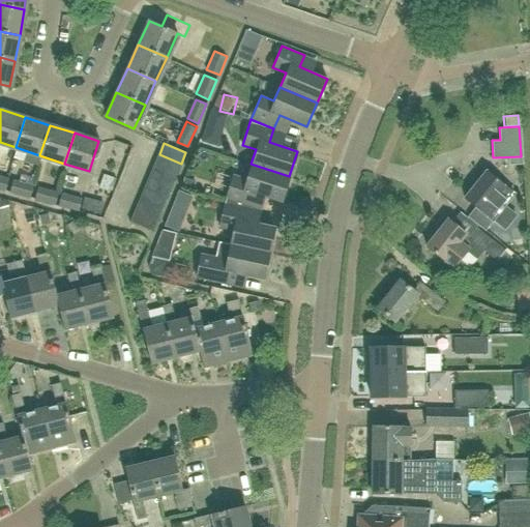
[(176,175),(181,164),(159,154),(154,166),(176,175)]
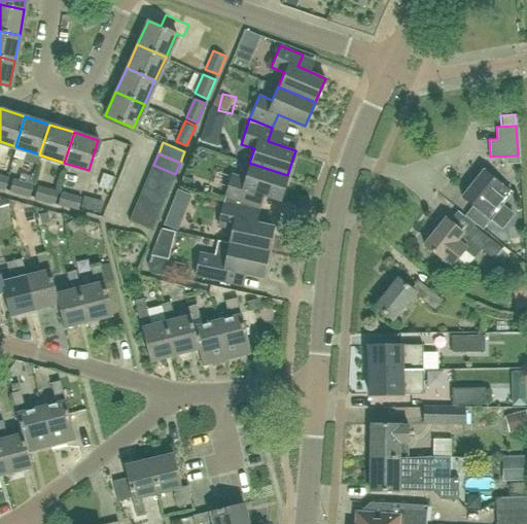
[(280,200),(287,175),(249,163),(245,177),(232,173),(223,199),(247,205),(252,190),(280,200)]
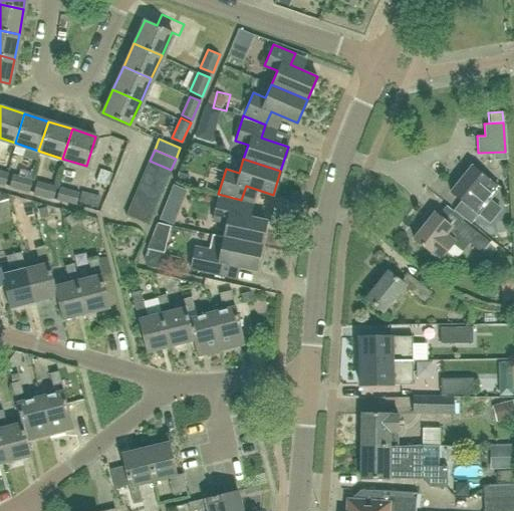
[(167,180),(171,170),(150,161),(146,171),(167,180)]
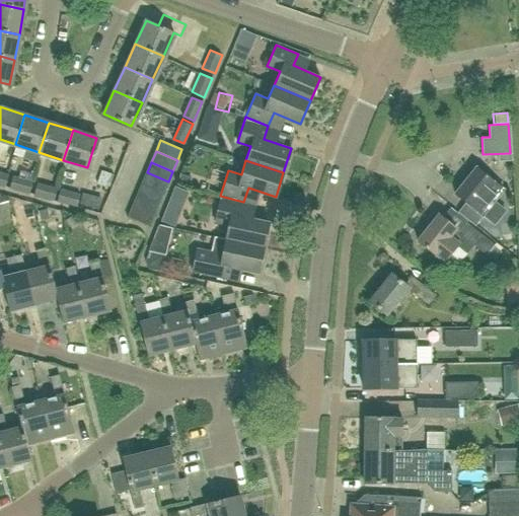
[(502,189),(475,166),(454,193),(464,202),(457,211),(472,223),(502,189)]
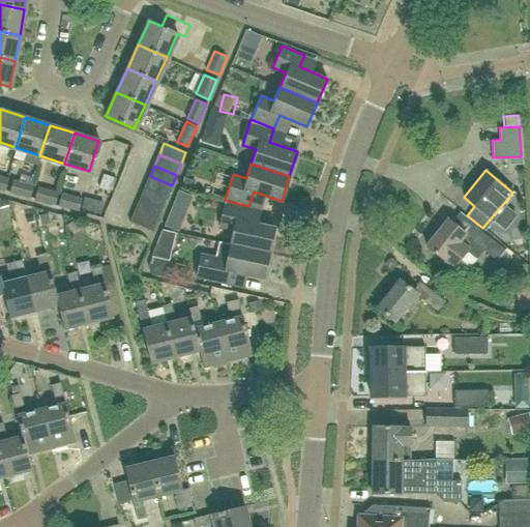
[(167,197),(172,185),(150,176),(145,187),(167,197)]
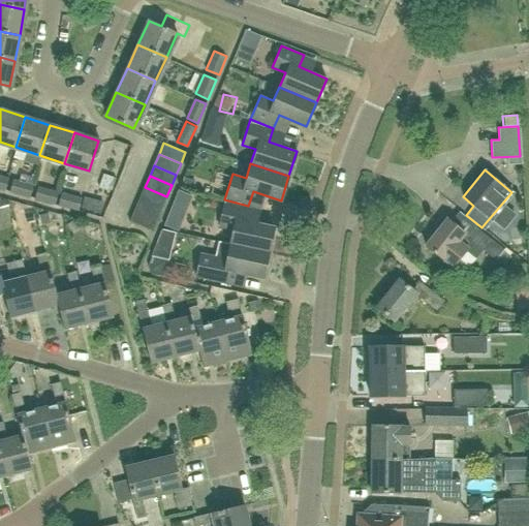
[(33,184),(12,178),(9,190),(29,196),(33,184)]
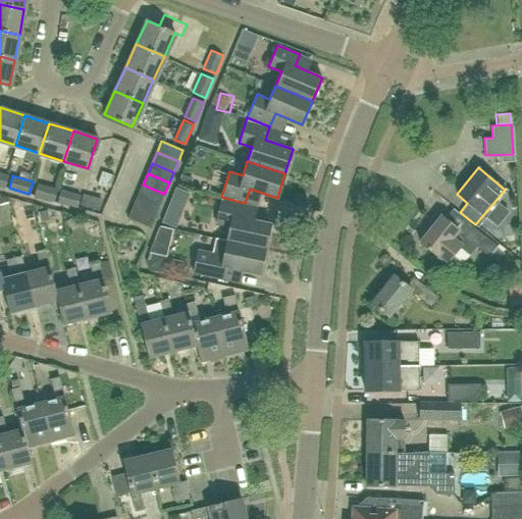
[(57,189),(37,183),(34,195),(53,201),(57,189)]
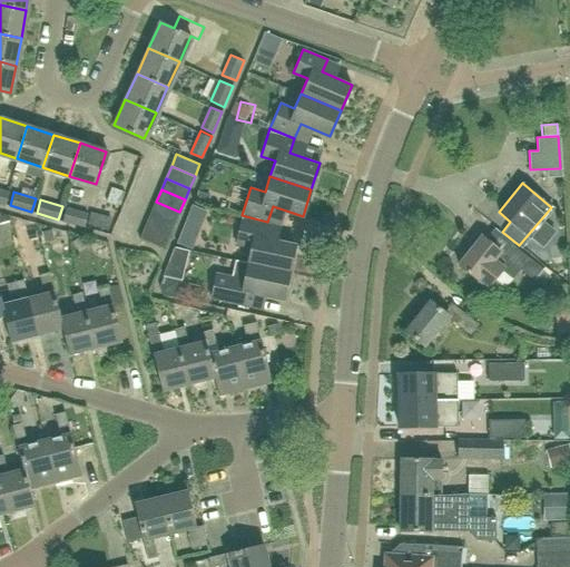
[(151,214),(175,224),(179,212),(156,202),(151,214)]
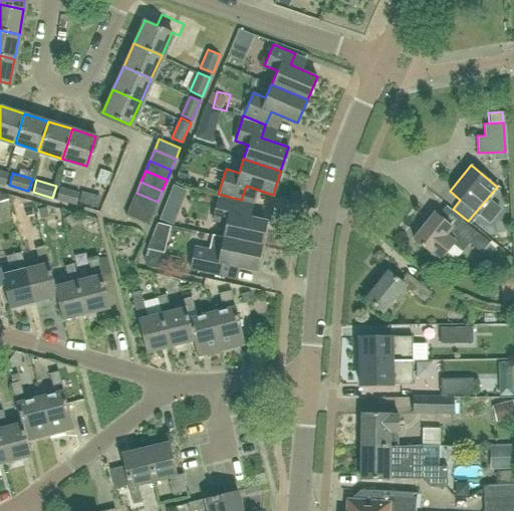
[(79,191),(59,186),(56,198),(75,204),(79,191)]
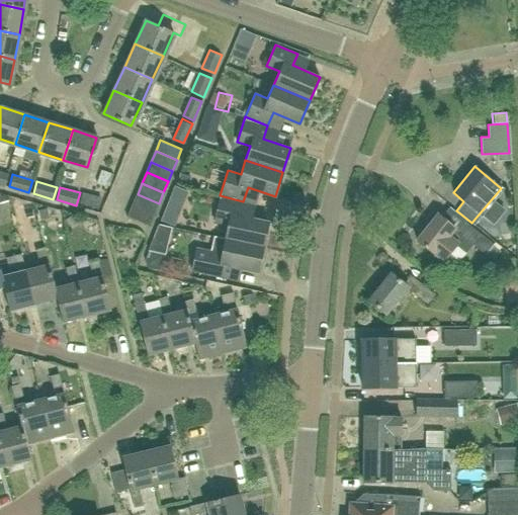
[(0,208),(9,206),(5,194),(0,195),(0,208)]
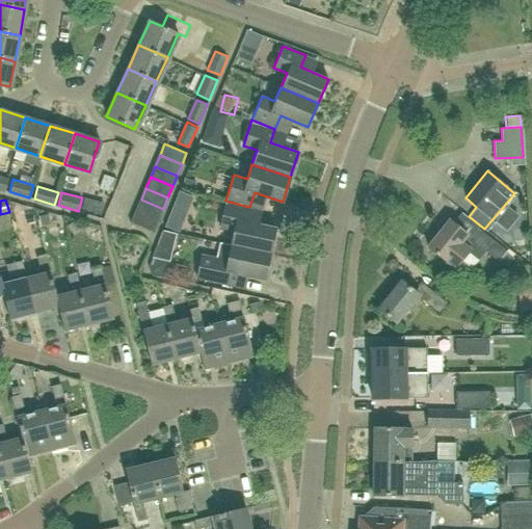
[(159,219),(163,209),(141,200),(136,211),(159,219)]
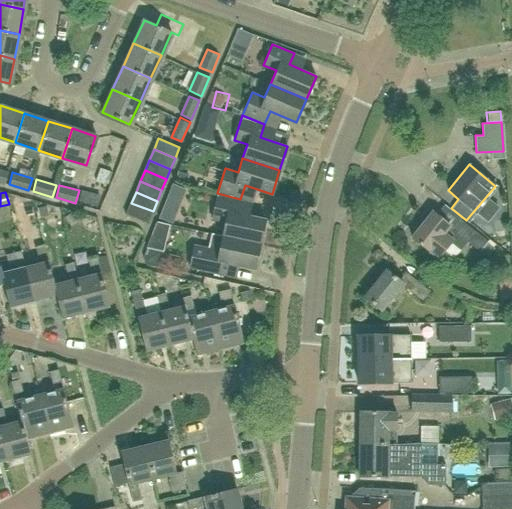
[(225,221),(222,235),(260,243),(265,218),(237,213),(240,199),(217,193),(212,218),(225,221)]
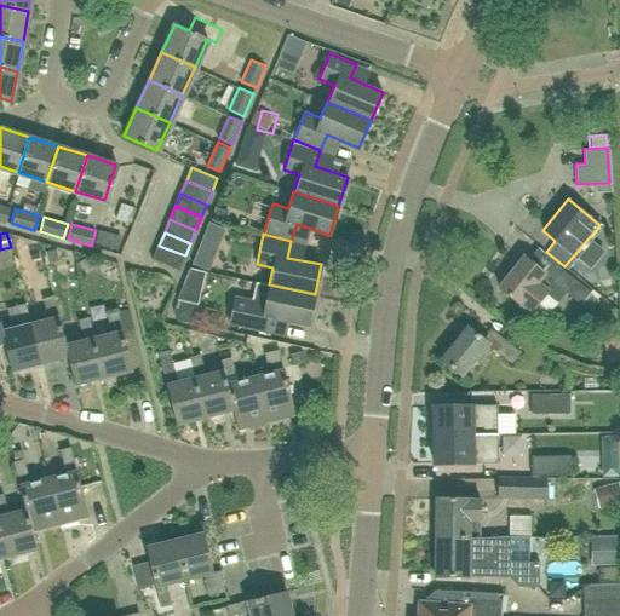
[(159,246),(154,258),(179,269),(185,255),(159,246)]
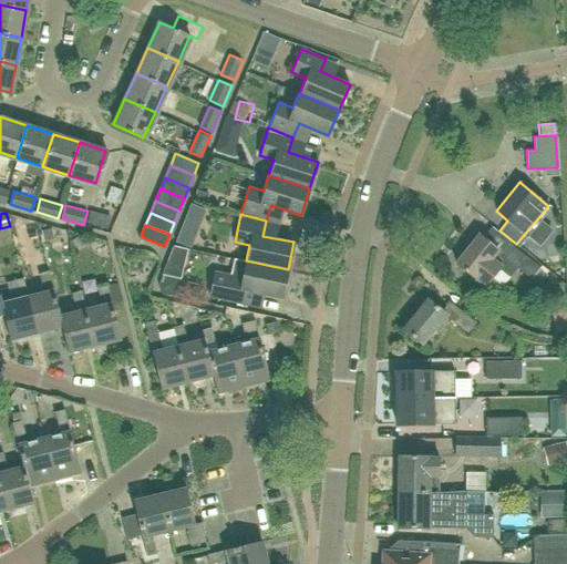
[(192,226),(186,242),(204,248),(209,233),(192,226)]
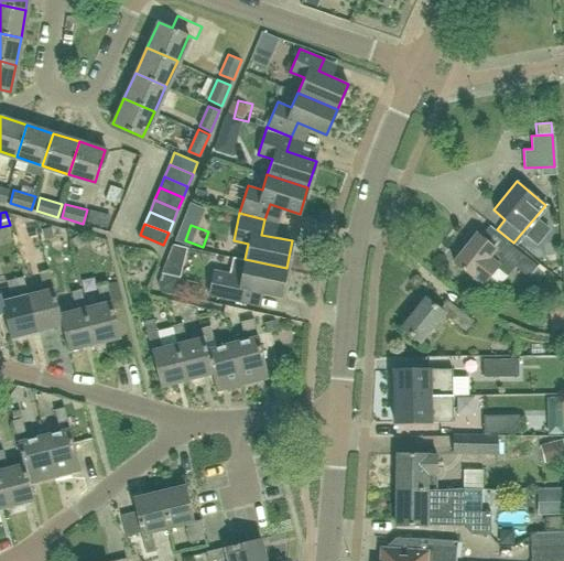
[(497,249),(476,233),(453,260),(472,276),(472,274),(483,283),(494,269),(483,261),(488,256),(507,271),(513,263),(527,274),(535,265),(506,239),(497,249)]
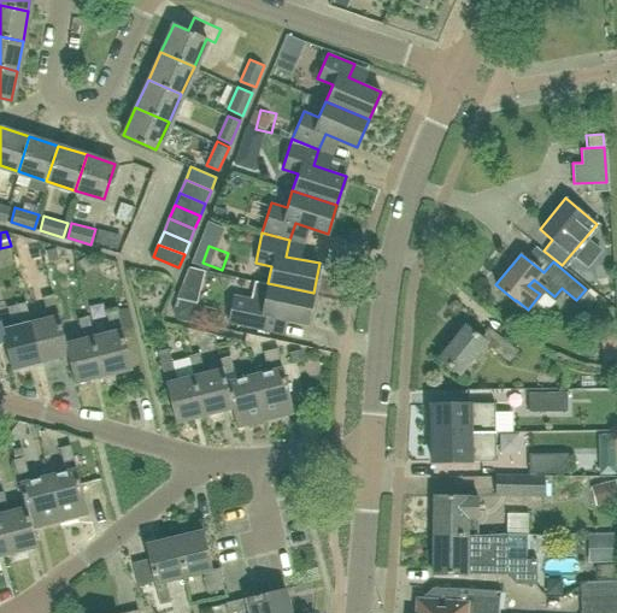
[(313,293),(268,283),(268,284),(254,281),(251,298),(234,294),(228,320),(271,330),(274,316),(307,323),(313,293)]
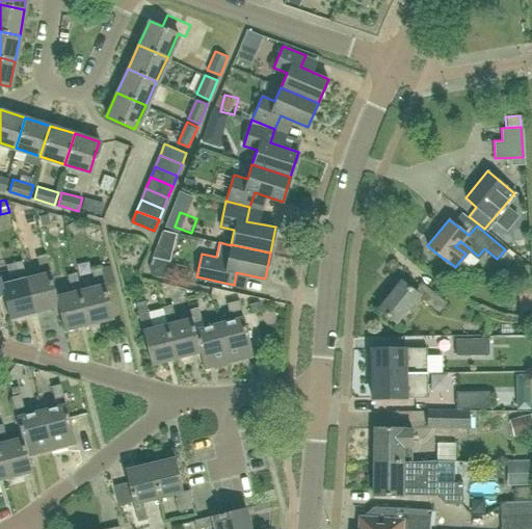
[(34,312),(58,306),(60,305),(58,295),(47,253),(37,255),(42,272),(27,275),(25,276),(34,312)]
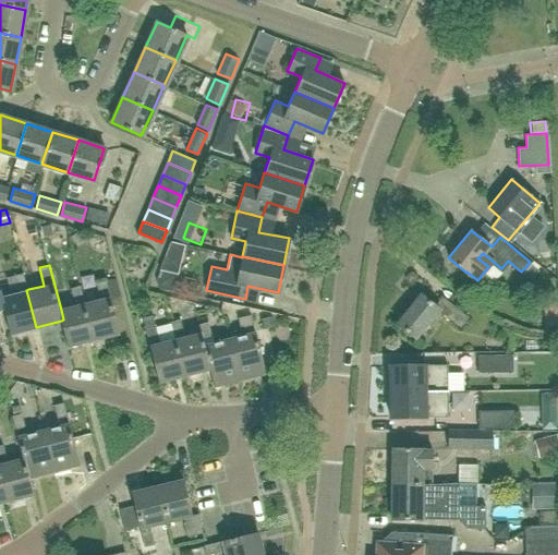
[(10,334),(36,327),(26,290),(28,289),(24,272),(13,275),(17,292),(3,296),(5,308),(4,309),(10,334)]
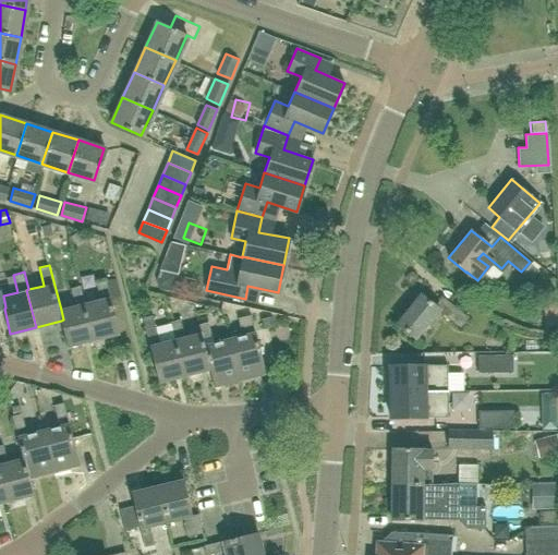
[(85,303),(94,339),(120,333),(106,278),(96,281),(101,299),(85,303)]
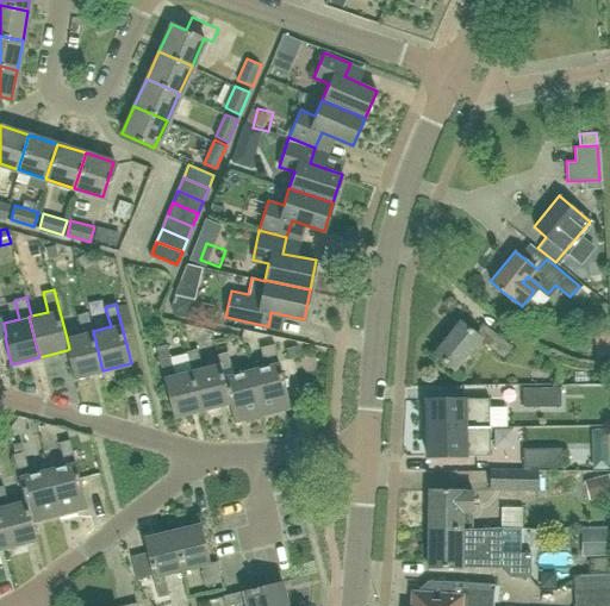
[(69,349),(67,350),(74,378),(103,370),(93,331),(87,311),(75,314),(81,335),(67,338),(69,349)]
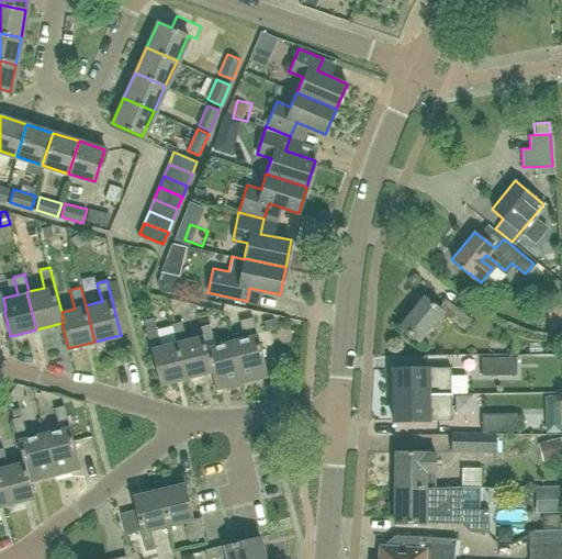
[(438,306),(423,294),(400,324),(417,339),(440,311),(462,328),(471,319),(445,298),(438,306)]
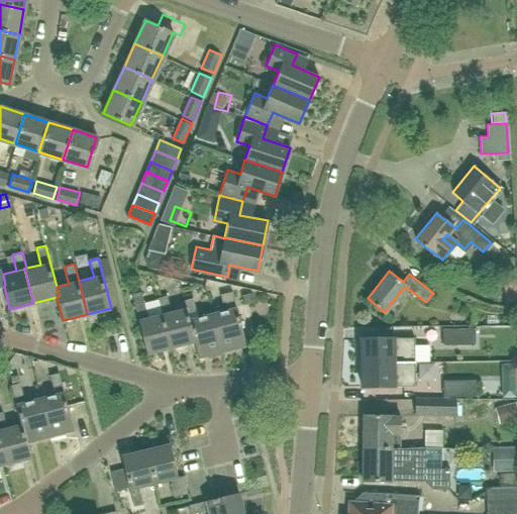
[(134,303),(147,353),(171,347),(163,314),(159,297),(142,301),(140,291),(132,294),(134,303)]
